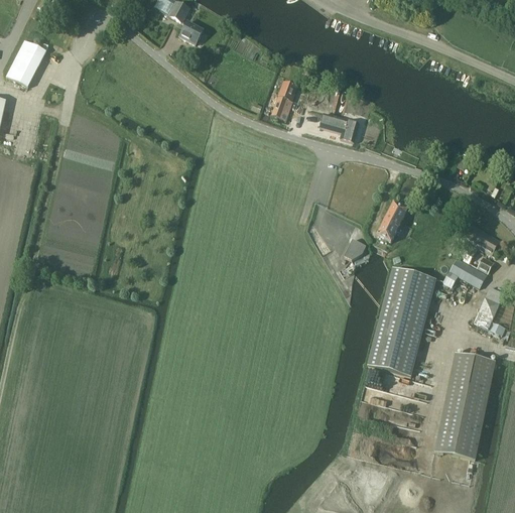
[(47,6),(44,11),(52,16),(60,0),(50,0),(47,5),(47,6)]
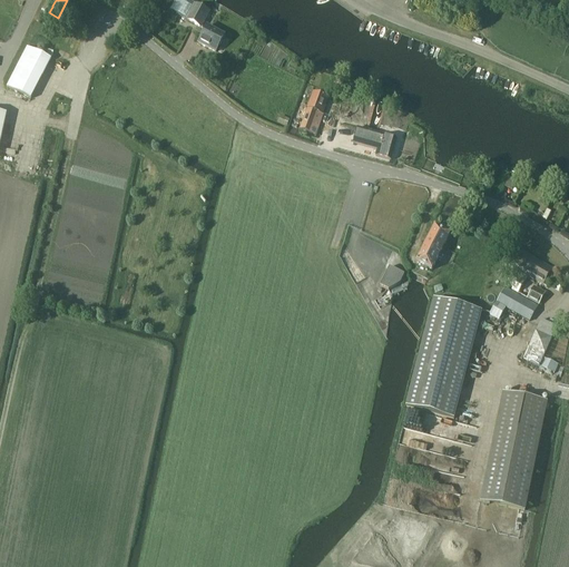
[(186,17),(195,0),(172,0),(168,8),(186,17)]
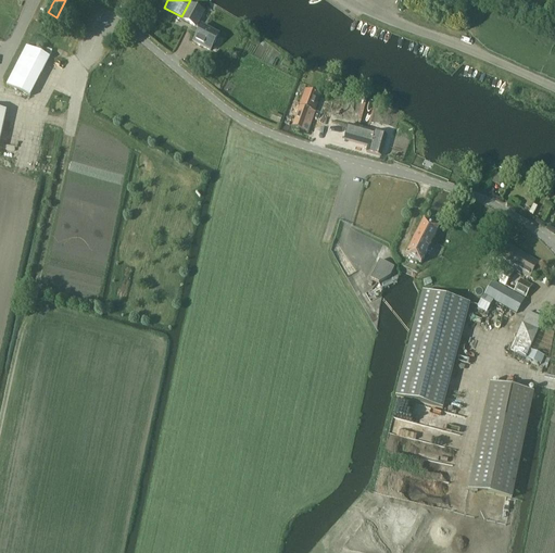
[(183,16),(196,24),(203,9),(190,1),(183,16)]
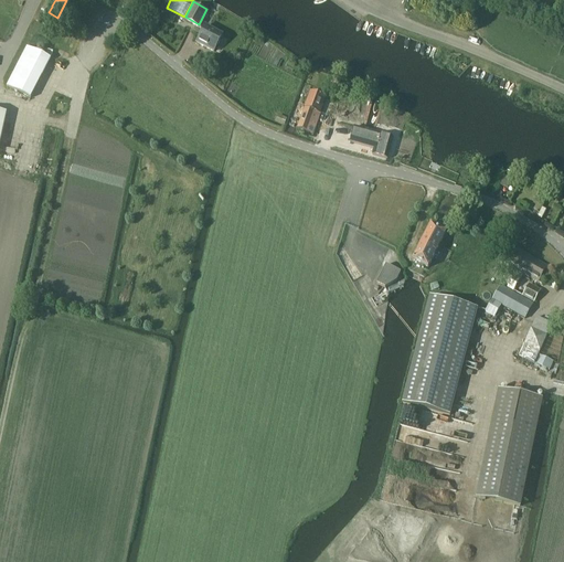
[(195,39),(213,49),(222,32),(204,23),(195,39)]
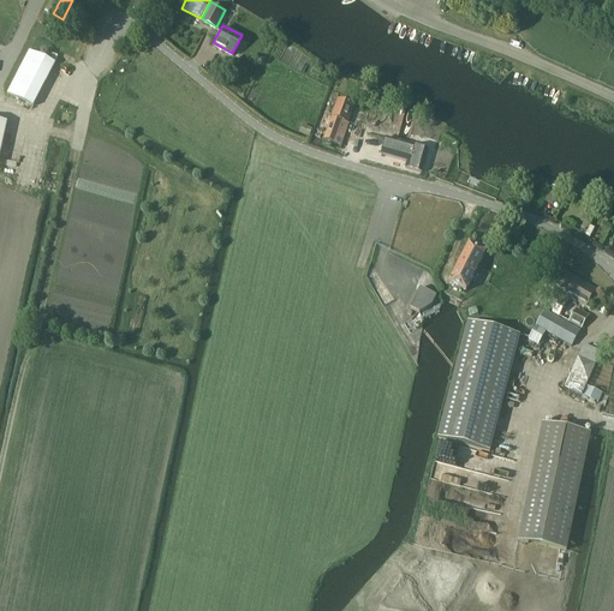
[(7,90),(33,103),(54,60),(29,47),(7,90)]
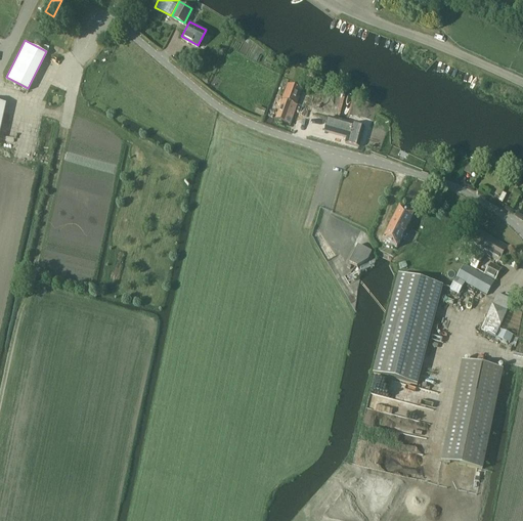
[(296,102),(295,102),(300,87),(288,82),(275,116),(290,121),(296,102)]
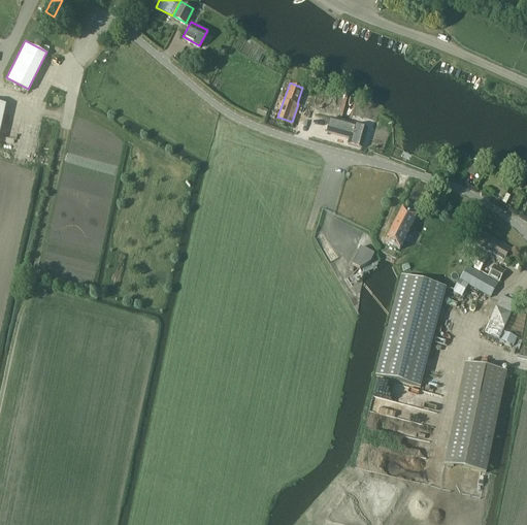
[(264,113),(266,107),(259,104),(256,110),(264,113)]
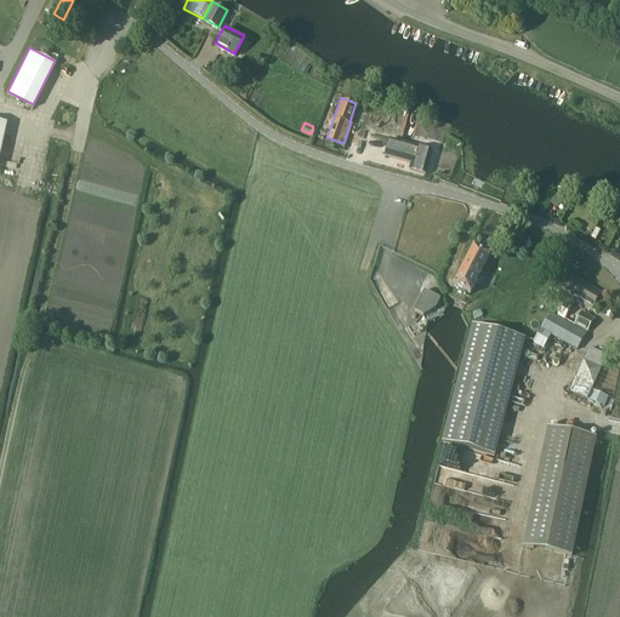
[(350,148),(370,155),(375,142),(354,135),(350,148)]
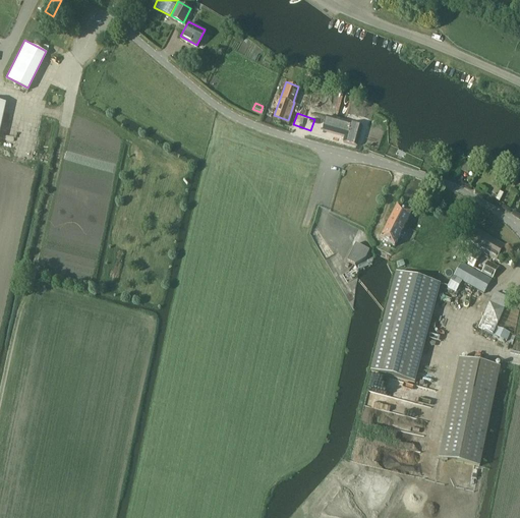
[(322,113),(318,127),(340,133),(338,138),(352,142),(357,123),(322,113)]
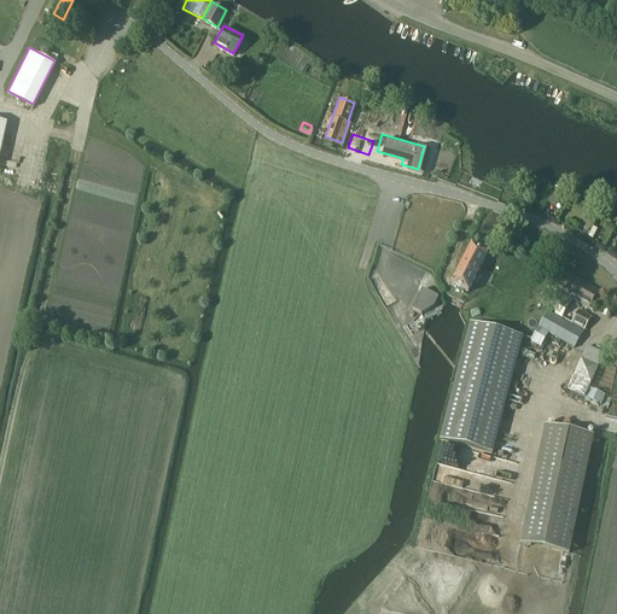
[(467,290),(488,249),(475,243),(470,240),(450,281),(467,290)]
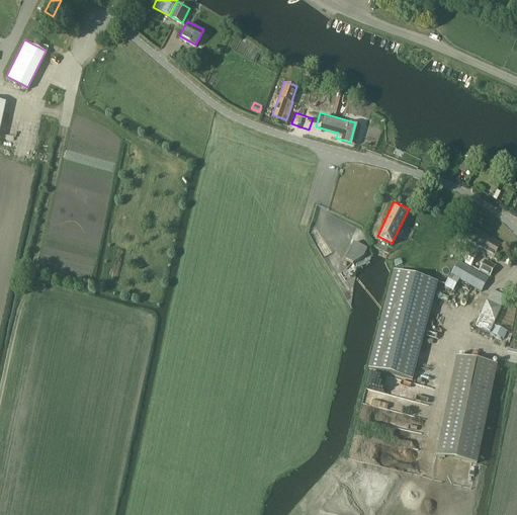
[(467,223),(459,237),(475,245),(471,250),(476,252),(478,247),(479,248),(493,256),(496,258),(503,246),(500,244),(501,242),(467,223)]
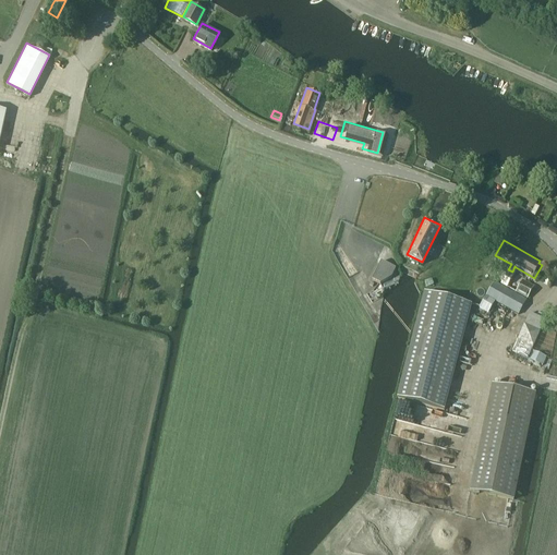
[(379,257),(371,276),(378,280),(390,274),(395,265),(379,257)]
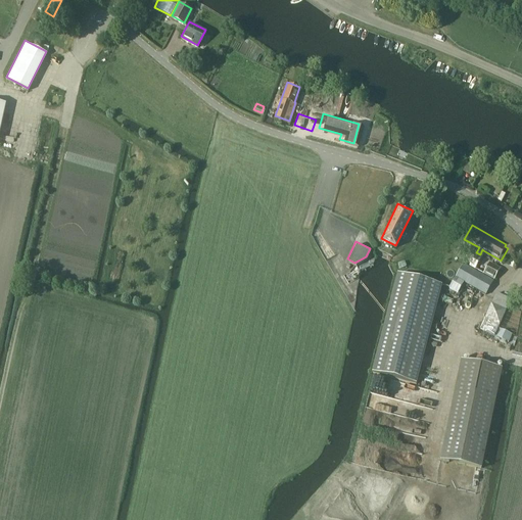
[(488,260),(482,270),(493,277),(500,266),(488,260)]
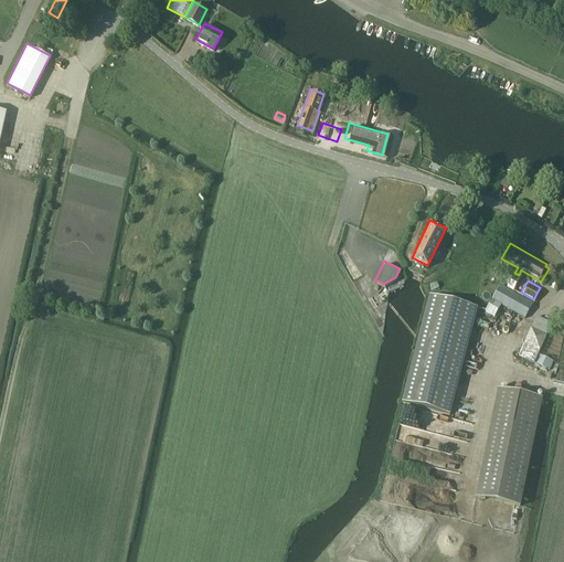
[(524,315),(532,301),(500,283),(486,309),(493,314),(500,301),(524,315)]
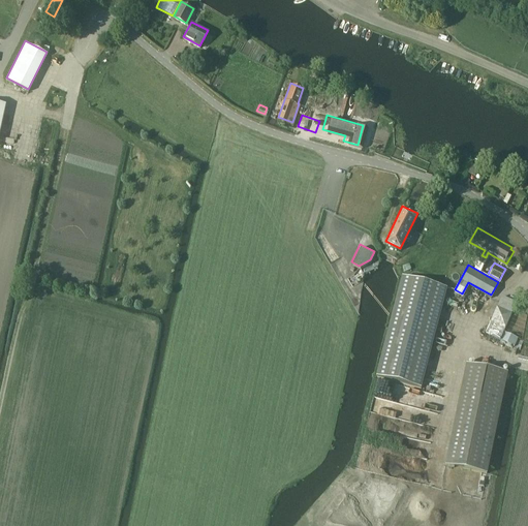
[(376,375),(421,387),(445,286),(402,275),(376,375)]
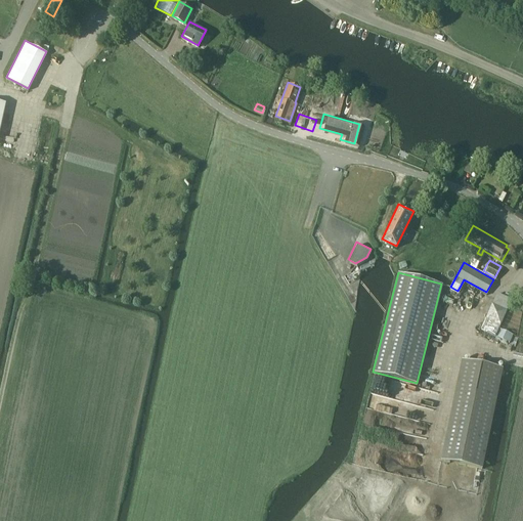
[(147,276),(146,285),(155,285),(156,276),(147,276)]
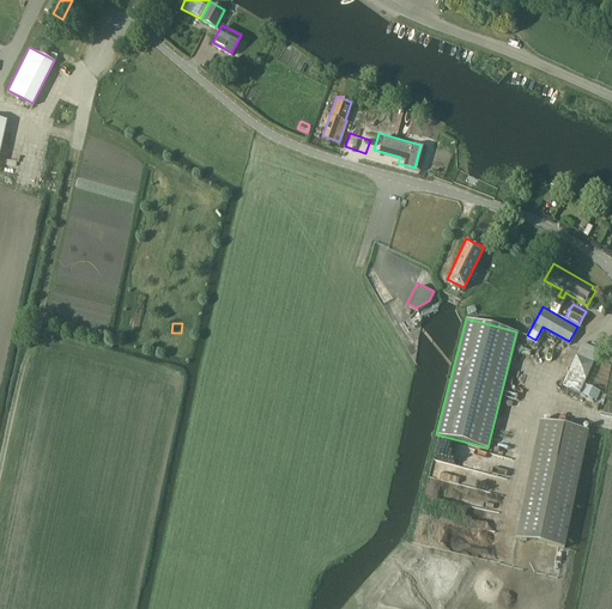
[(575,353),(562,384),(579,391),(583,382),(593,361),(575,353)]
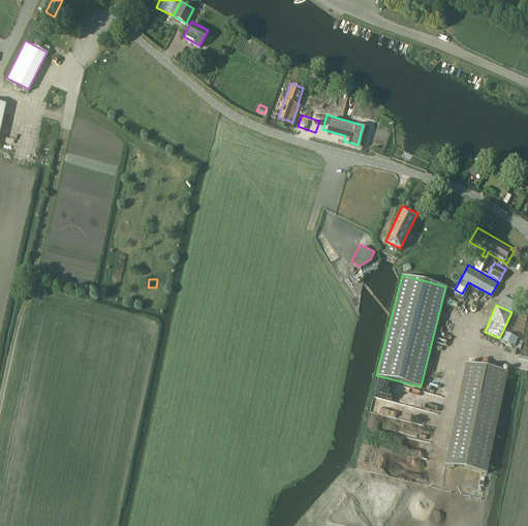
[(503,330),(499,338),(514,344),(517,336),(503,330)]
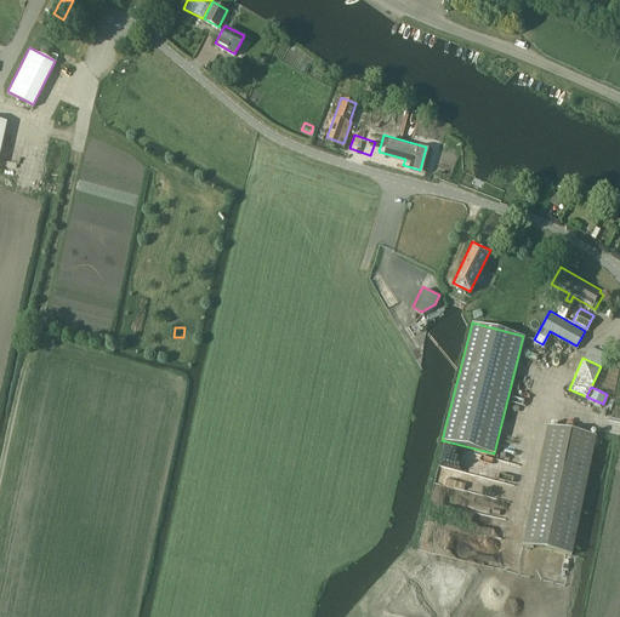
[(523,543),(570,553),(595,434),(547,424),(523,543)]
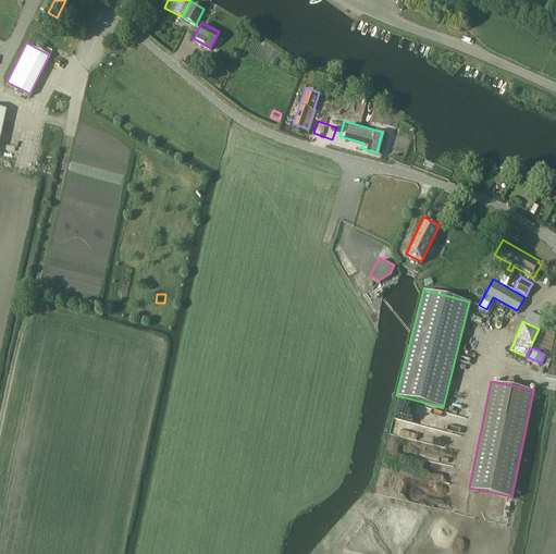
[(411,432),(415,427),(403,421),(400,427),(411,432)]
